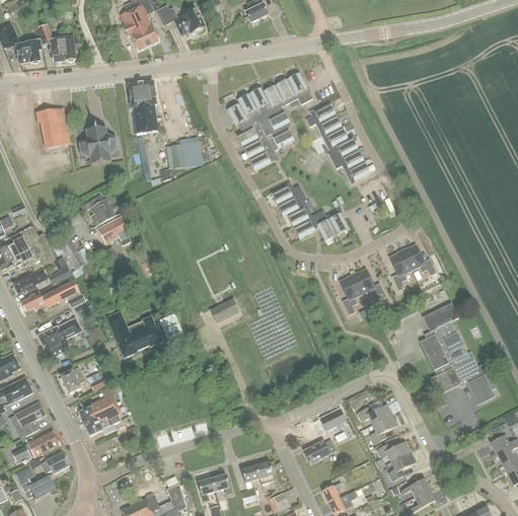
[(129,11),(121,14),(125,24),(124,25),(128,35),(131,34),(138,51),(159,41),(146,11),(151,9),(146,0),(132,0),(133,1),(126,5),(129,11)]
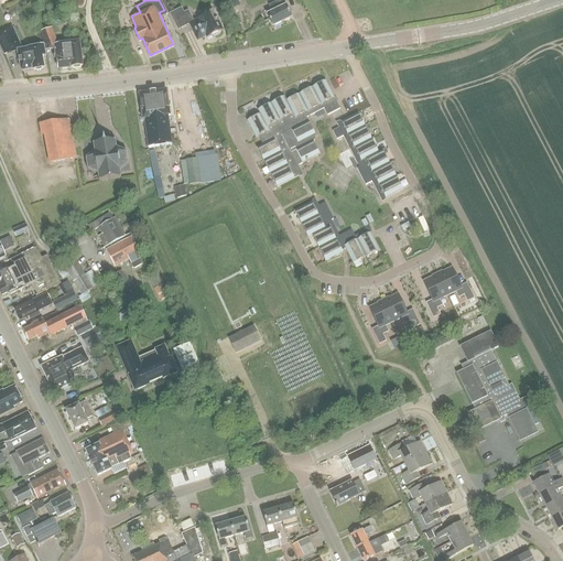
[(292,15),(284,0),(274,0),(268,3),(271,10),(267,12),(273,24),(292,15)]
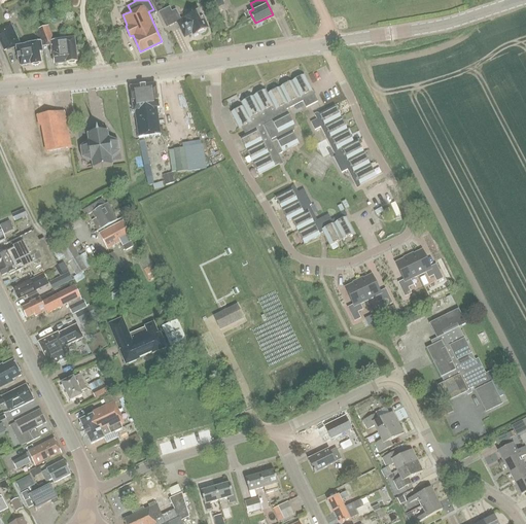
[(169,5),(159,10),(166,26),(176,21),(184,36),(190,33),(193,32),(197,30),(198,31),(199,31),(199,32),(201,32),(205,30),(206,28),(208,27),(199,8),(180,18),(176,8),(171,10),(169,5)]
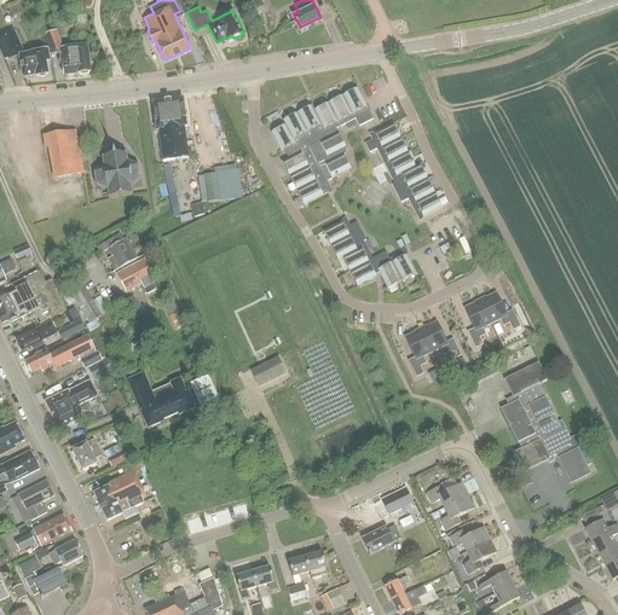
[(13,27),(0,33),(0,46),(5,57),(18,53),(24,76),(36,74),(36,75),(38,75),(41,76),(44,76),(47,73),(48,73),(46,59),(50,59),(50,52),(46,47),(26,52),(13,27)]
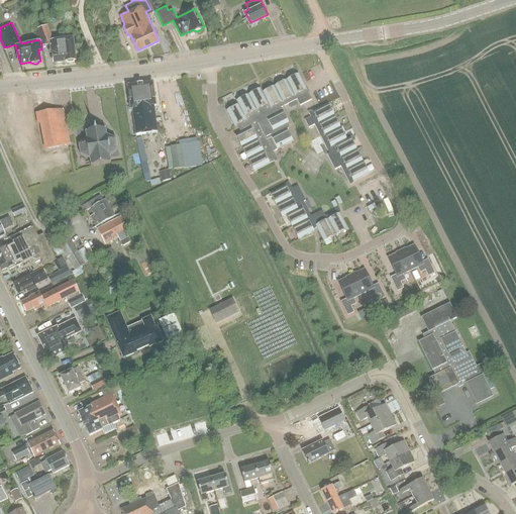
[(47,23),(33,29),(38,39),(41,43),(49,42),(50,48),(49,48),(49,52),(53,52),(54,62),(66,61),(68,62),(73,62),(76,59),(73,36),(65,37),(57,38),(53,38),(47,23)]
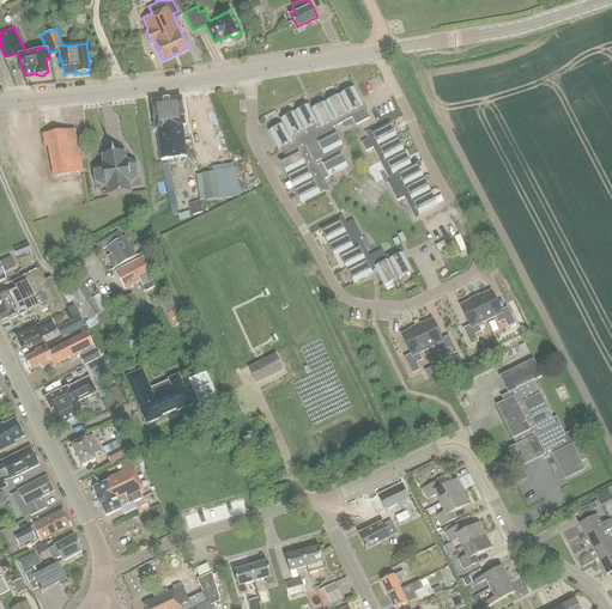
[(356,122),(368,116),(352,85),(310,107),(308,102),(280,116),(283,121),(267,129),(278,147),(283,145),(288,153),(279,158),(302,201),(325,188),(325,189),(329,187),(323,177),(347,165),(341,152),(344,144),(334,125),(352,115),(356,122)]
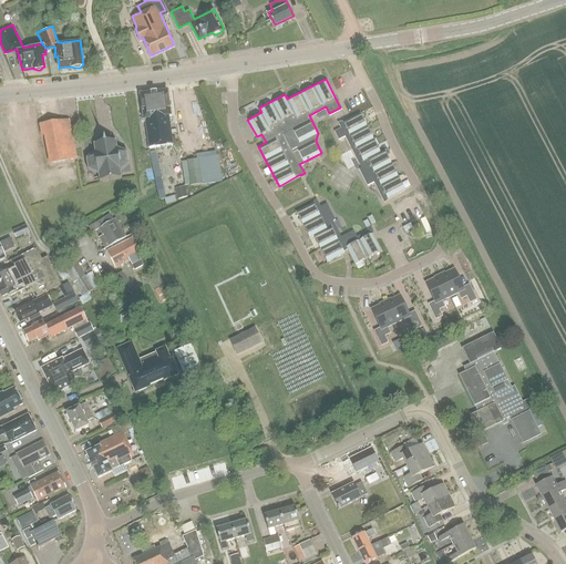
[(165,89),(154,90),(161,144),(173,143),(170,114),(171,113),(168,88),(167,88),(165,89)]
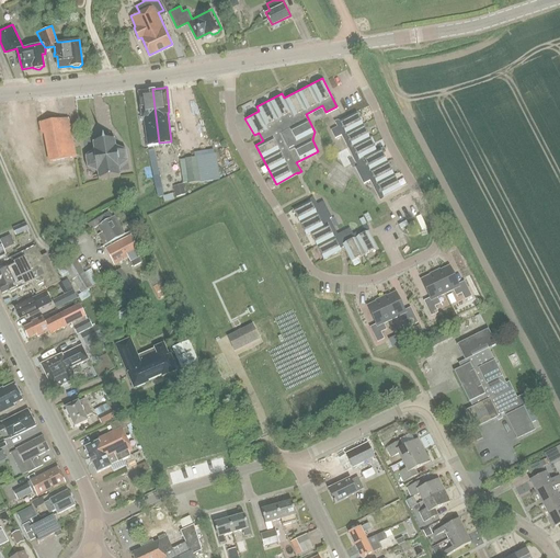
[(138,91),(141,115),(143,116),(144,116),(147,144),(159,143),(152,89),(140,91),(139,90),(138,91)]
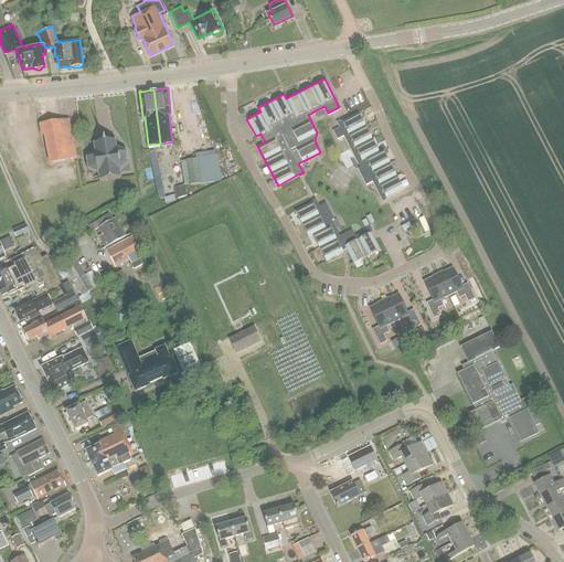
[(338,126),(331,129),(336,138),(342,135),(359,165),(357,166),(365,182),(372,179),(382,198),(386,195),(403,187),(383,147),(379,149),(359,109),(340,119),(340,120),(336,122),(338,126)]
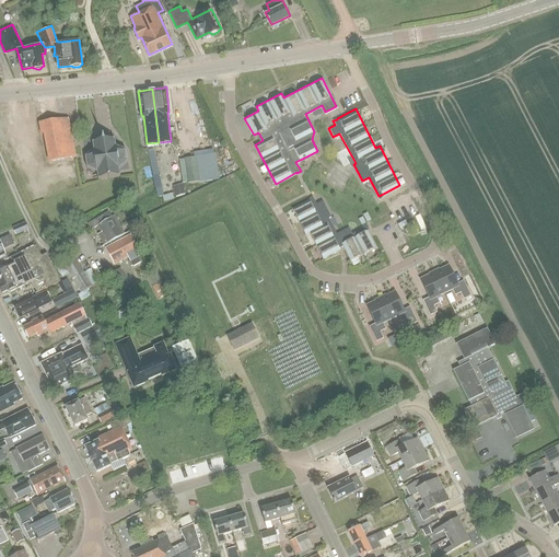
[(69,116),(39,122),(42,131),(44,131),(49,160),(76,154),(69,116)]
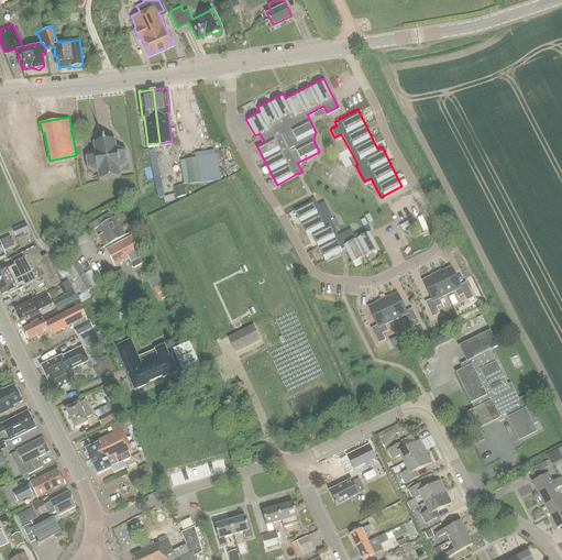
[(97,140),(92,141),(94,149),(85,155),(87,167),(97,172),(98,178),(121,175),(120,168),(129,161),(127,149),(117,144),(116,138),(111,139),(110,131),(96,133),(97,140)]
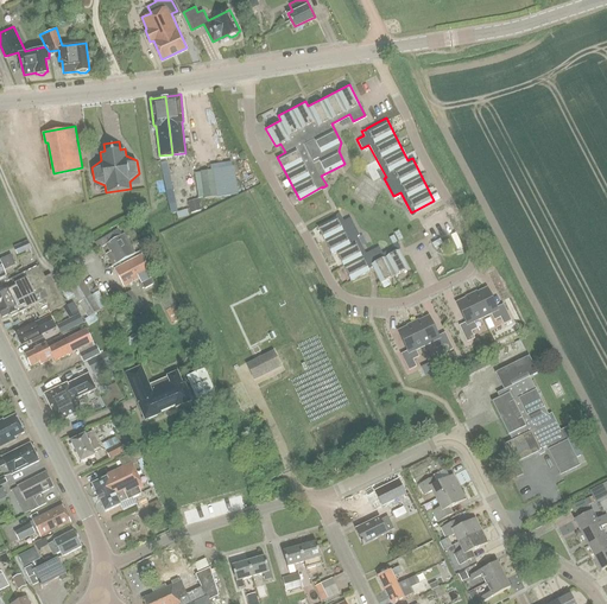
[(216,194),(213,167),(198,169),(200,170),(195,171),(197,196),(203,195),(203,196),(216,194)]
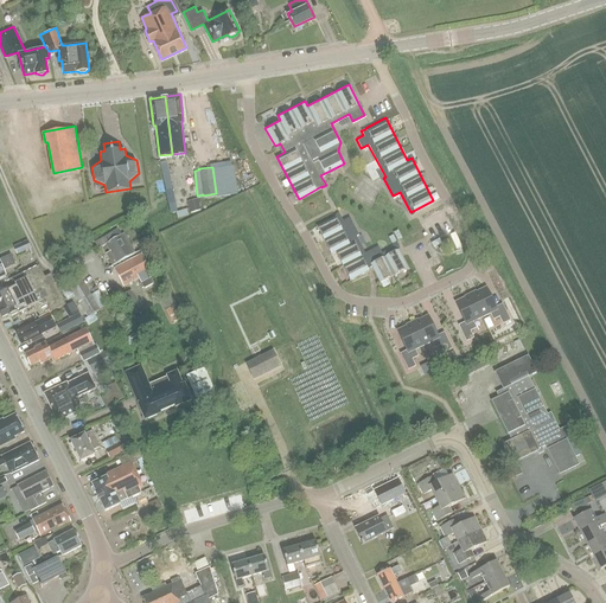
[(171,187),(165,188),(166,197),(168,205),(170,211),(174,210),(176,210),(171,187)]
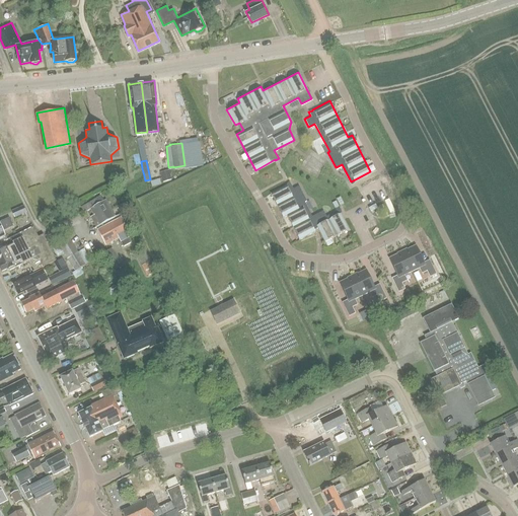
[(168,168),(159,170),(162,180),(171,177),(168,168)]
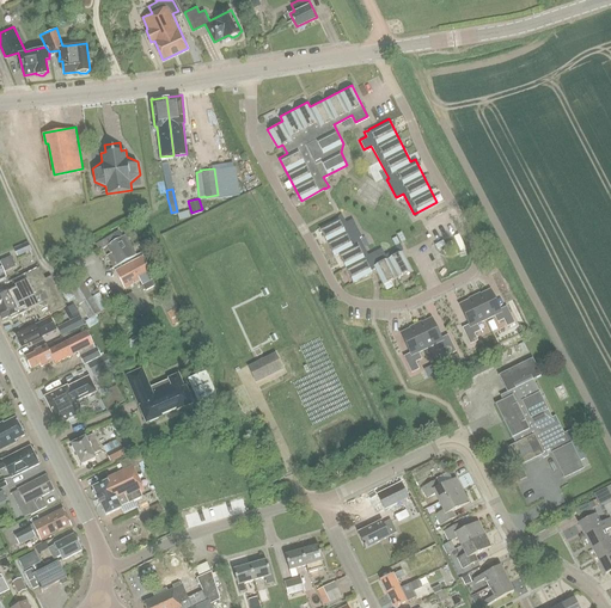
[(177,212),(176,212),(178,217),(189,215),(188,208),(177,212)]
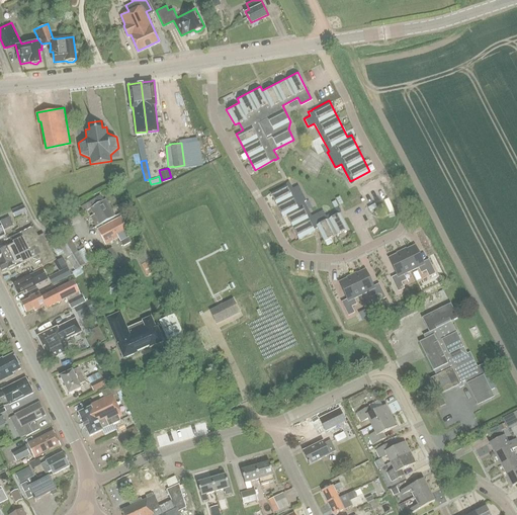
[(285,183),(269,191),(282,216),(285,213),(297,237),(317,228),(324,240),(348,228),(340,211),(338,207),(325,215),(322,208),(311,215),(304,200),(306,199),(297,183),(291,186),(288,181),(285,183)]
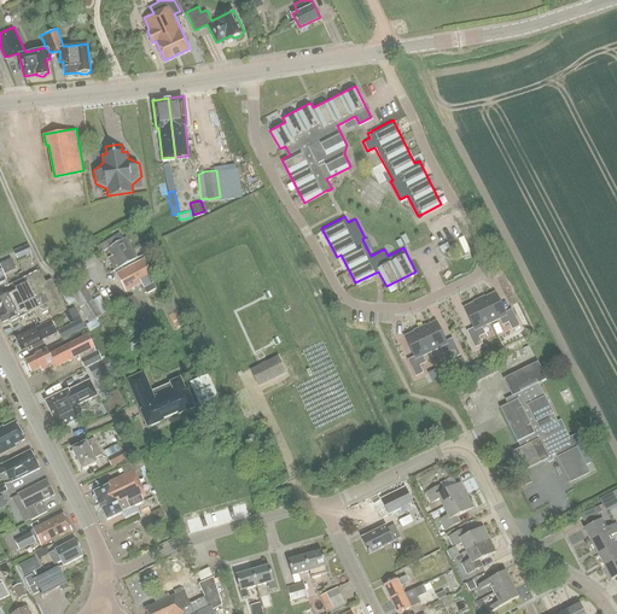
[(106,239),(95,245),(99,251),(106,247),(110,253),(111,253),(112,256),(112,255),(118,265),(137,256),(124,237),(122,238),(118,231),(105,238),(106,239)]
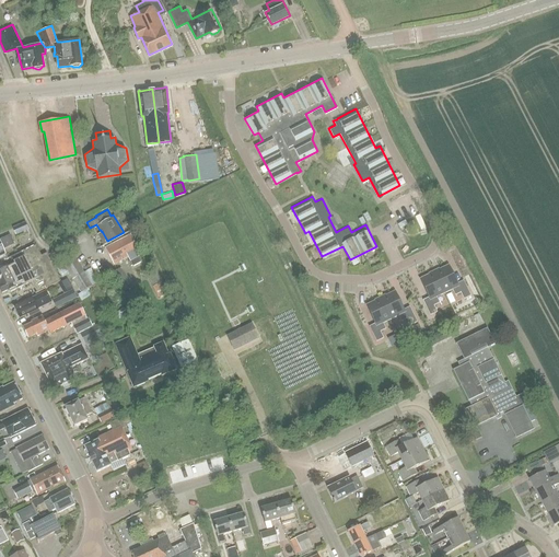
[(132,217),(128,219),(132,228),(137,224),(132,217)]
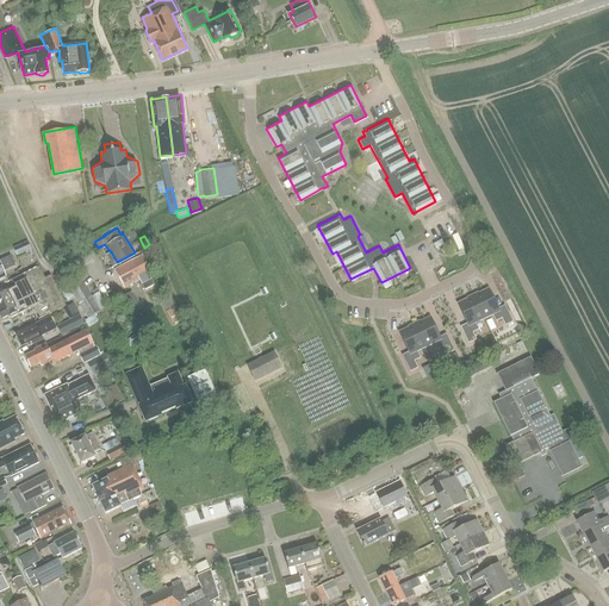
[(26,239),(13,245),(17,254),(30,248),(26,239)]
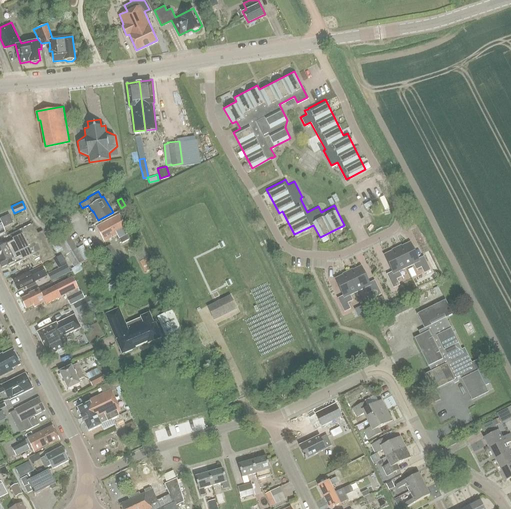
[(119,212),(96,225),(104,240),(117,233),(119,237),(121,241),(128,238),(126,233),(127,233),(124,226),(126,225),(119,212)]
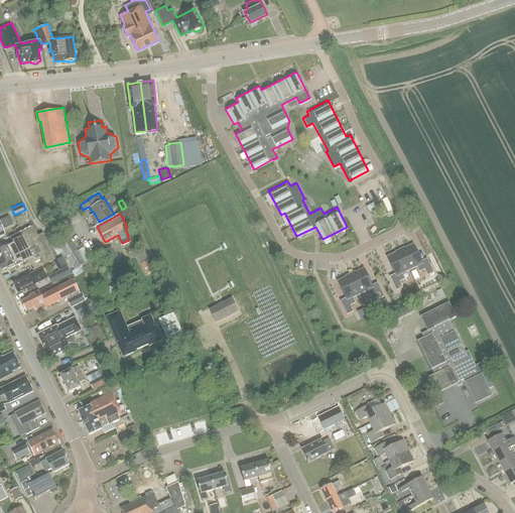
[(13,224),(9,215),(0,219),(0,234),(4,232),(2,228),(13,224)]
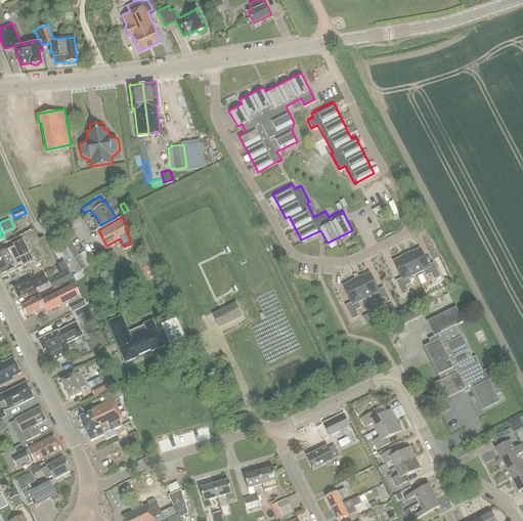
[(0,269),(3,274),(30,262),(35,272),(56,261),(43,234),(39,237),(34,227),(9,239),(12,244),(0,250),(0,269)]
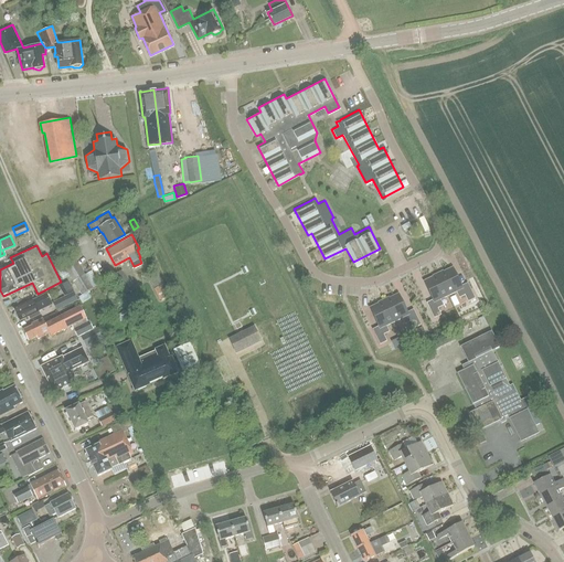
[(81,266),(68,274),(81,294),(86,289),(88,289),(93,286),(84,273),(81,266)]
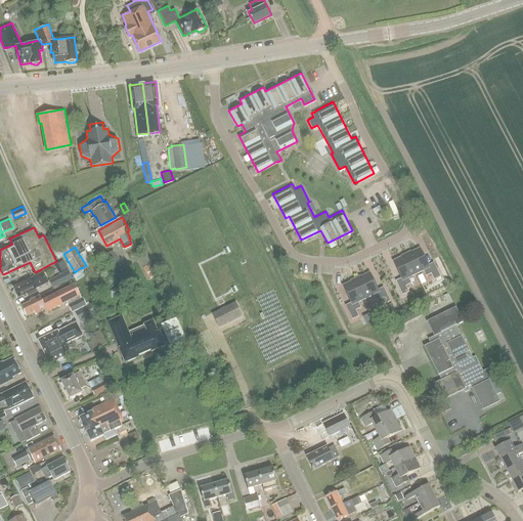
[(427,264),(427,263),(419,247),(405,253),(416,272),(423,269),(425,274),(431,272),(433,278),(440,275),(433,261),(427,264)]
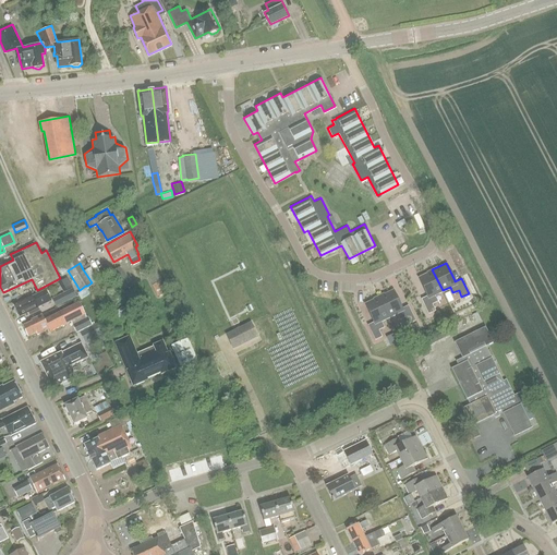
[(120,265),(110,272),(123,289),(132,282),(120,265)]
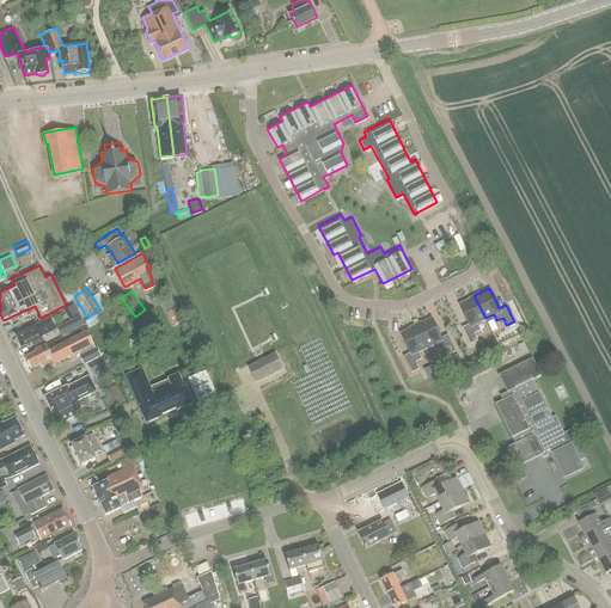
[(470,343),(477,339),(474,332),(480,329),(477,323),(486,318),(474,295),(459,302),(469,323),(462,326),(470,343)]
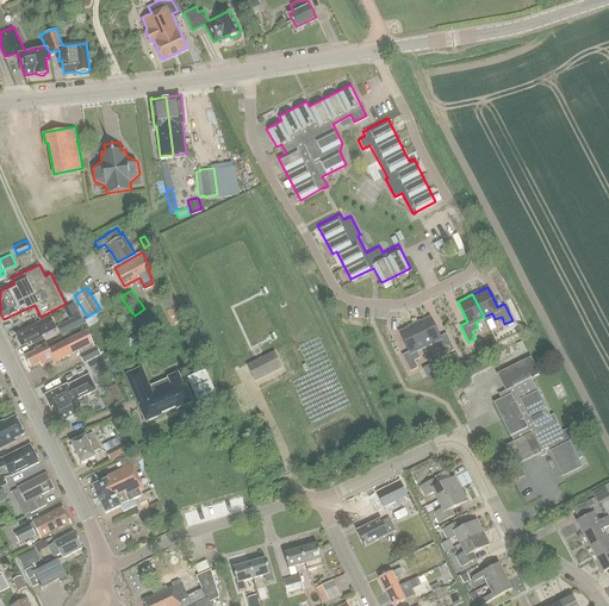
[(72,301),(62,307),(68,317),(78,312),(72,301)]
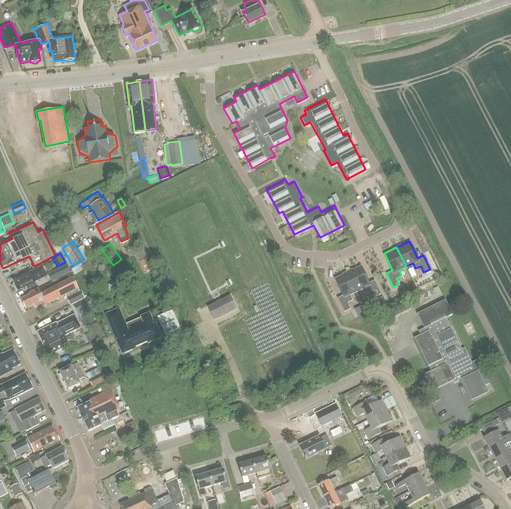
[(146,256),(138,260),(144,271),(152,267),(146,256)]
